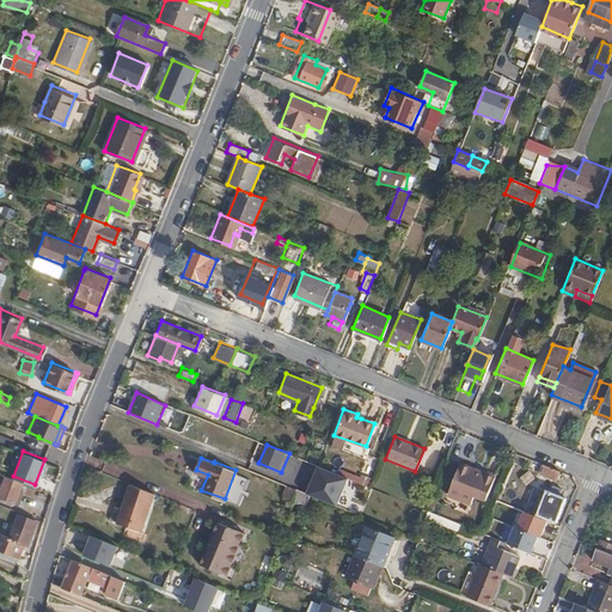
[(469,469),(470,466),(458,461),(446,493),(470,502),(472,495),(484,500),(495,472),(484,467),(483,470),(482,473),(469,469)]
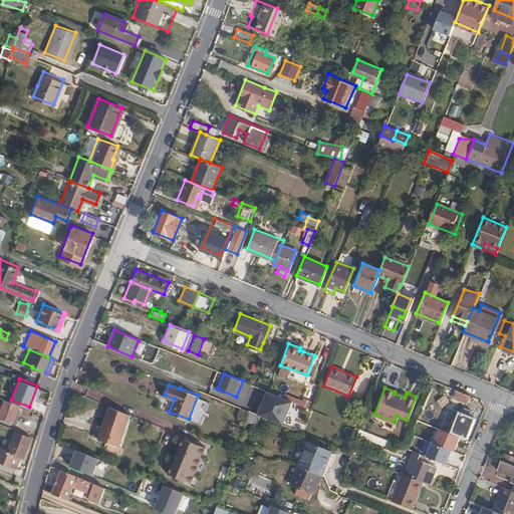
[(470,396),(454,389),(451,397),(467,403),(470,396)]
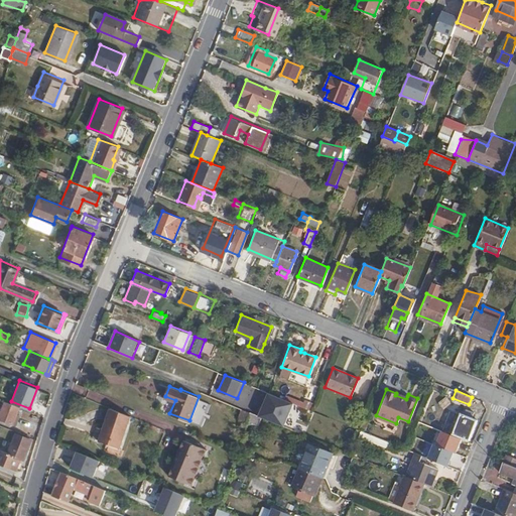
[(293,404),(269,394),(260,415),(284,425),(293,404)]
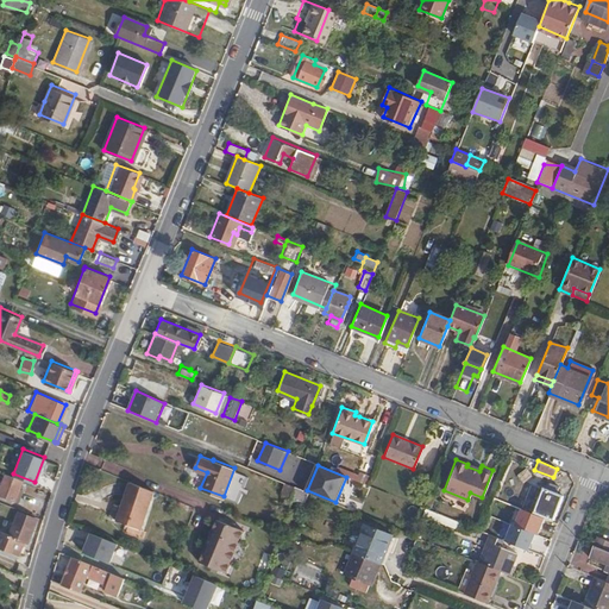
[(527,466),(519,473),(523,478),(531,471),(527,466)]
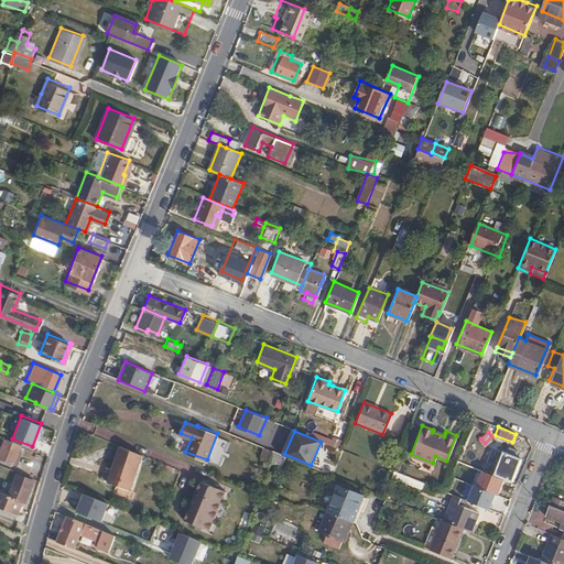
[(0,451),(0,458),(12,464),(14,458),(18,459),(20,455),(15,453),(19,446),(4,440),(0,451)]
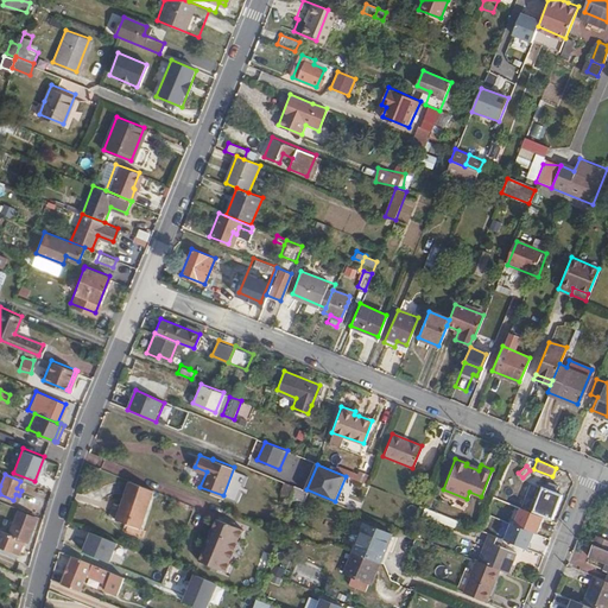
[(139,526),(152,487),(128,476),(118,507),(115,517),(115,518),(127,521),(139,526)]
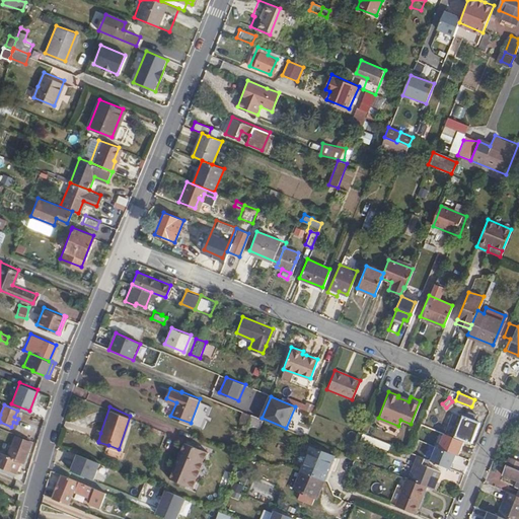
[(238,420),(246,424),(249,413),(241,410),(238,420)]
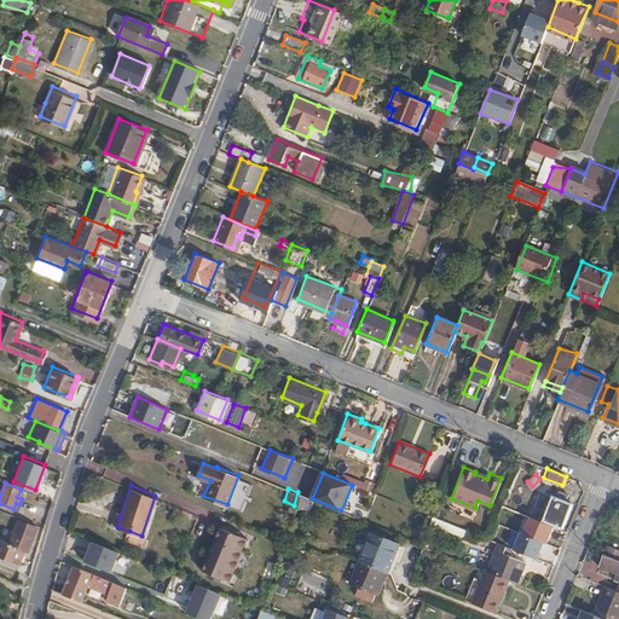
[(550,495),(541,518),(560,526),(570,502),(562,499),(566,492),(557,489),(554,496),(550,495)]
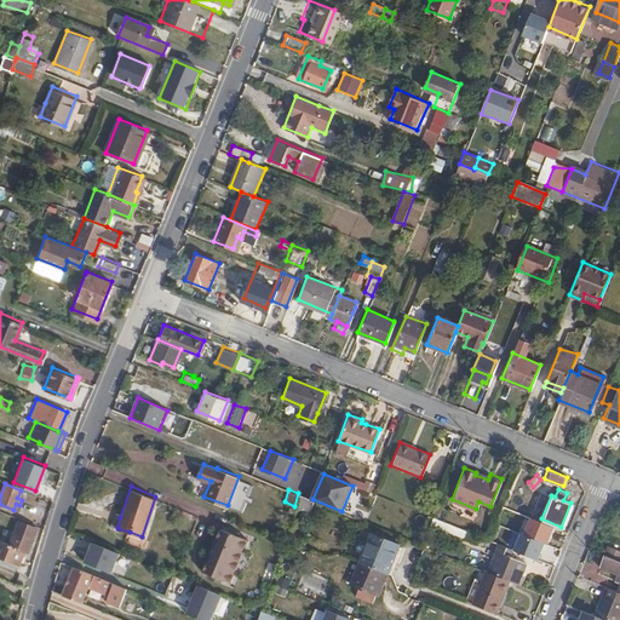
[(538,529),(541,518),(537,516),(540,509),(532,505),(529,509),(520,505),(514,520),(538,529)]
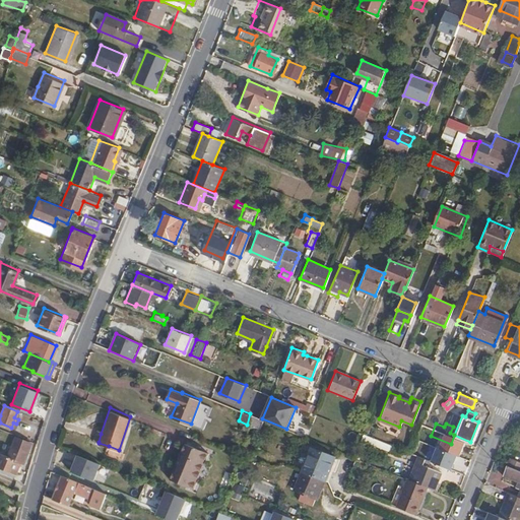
[(365,427),(363,433),(375,438),(379,439),(381,434),(365,427)]
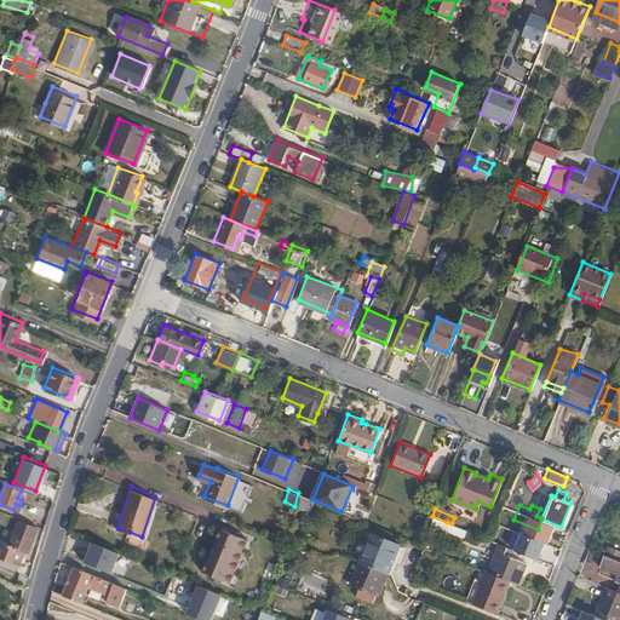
[(447,522),(432,516),(430,522),(445,528),(447,522)]
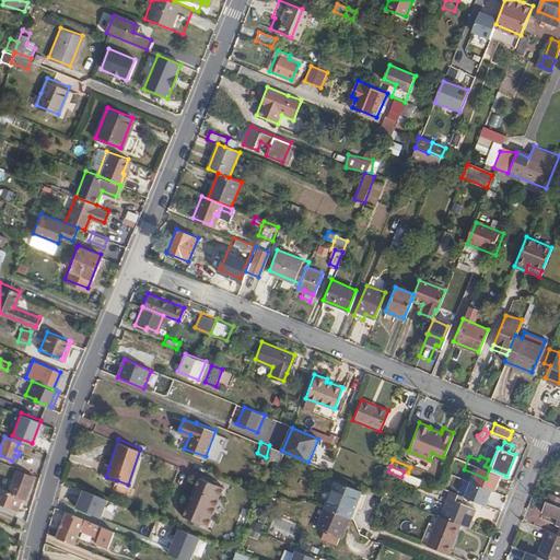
[(0,485),(0,501),(14,508),(21,493),(24,496),(33,475),(16,468),(8,489),(0,485)]
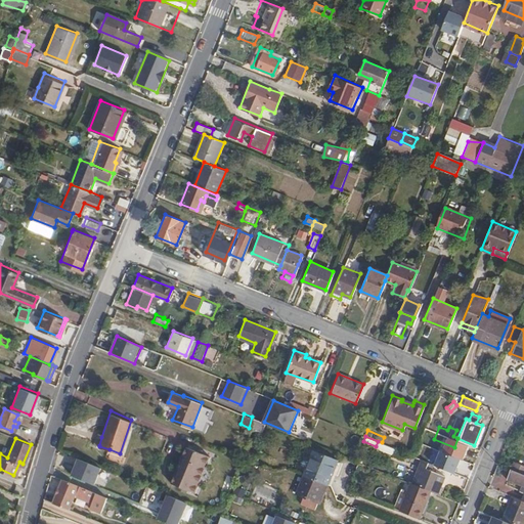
[(192,491),(198,478),(202,467),(207,454),(200,451),(188,446),(183,444),(179,454),(181,455),(175,472),(172,471),(168,481),(192,491)]
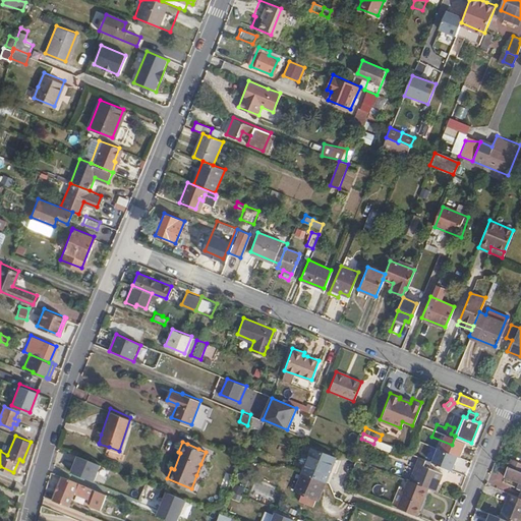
[(310,446),(301,469),(322,477),(325,479),(333,456),(310,446)]
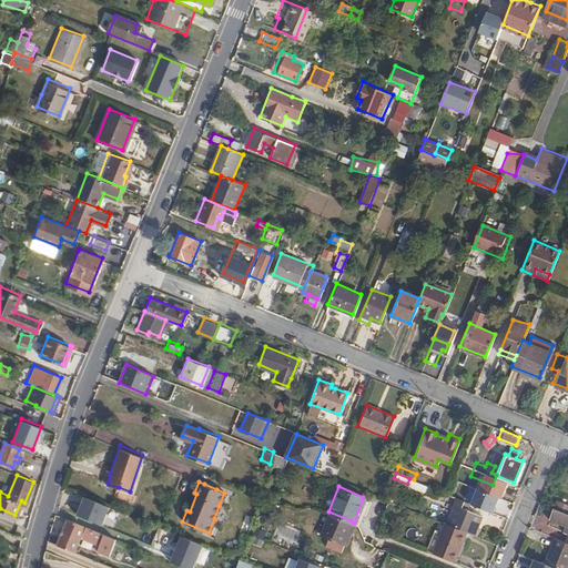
[(455,496),(444,521),(459,528),(464,530),(473,534),(480,514),(464,507),(466,500),(455,496)]
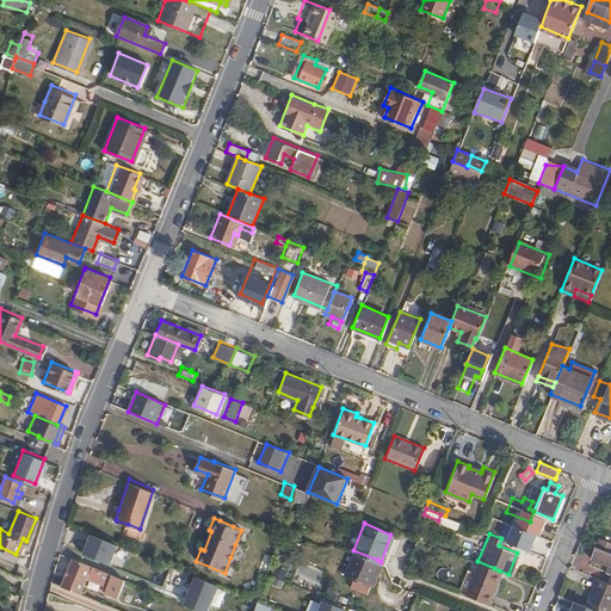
[(610,538),(597,534),(592,544),(593,544),(609,551),(610,544),(610,538)]
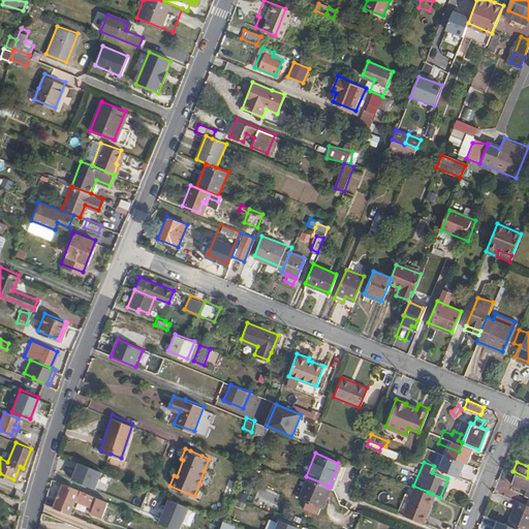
[(79,464),(72,480),(94,489),(100,473),(79,464)]
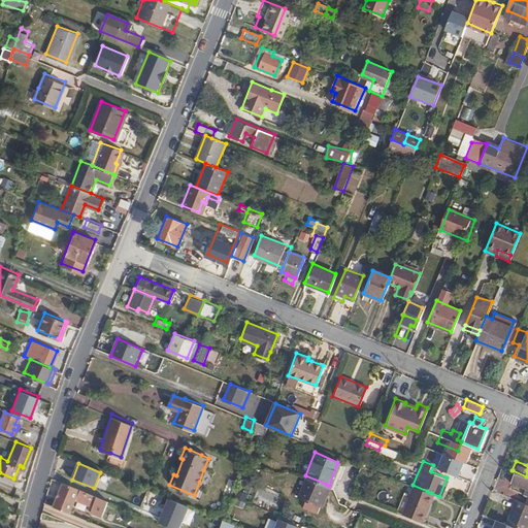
[(203,470),(199,482),(205,485),(209,473),(203,470)]
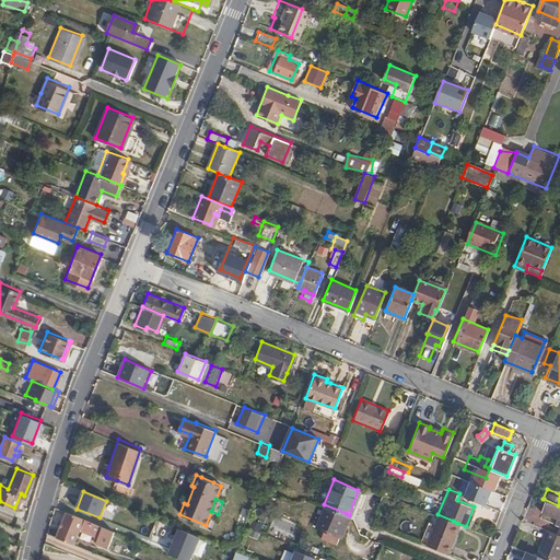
[(559,526),(556,534),(559,535),(559,505),(558,505),(544,499),(539,511),(556,518),(555,524),(559,526)]
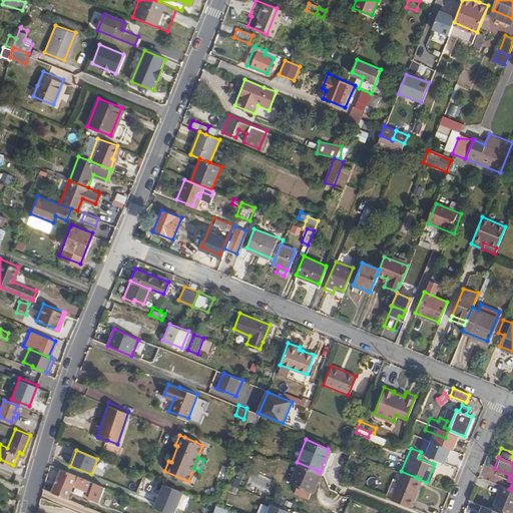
[(317,470),(297,462),(289,481),(310,489),(317,470)]
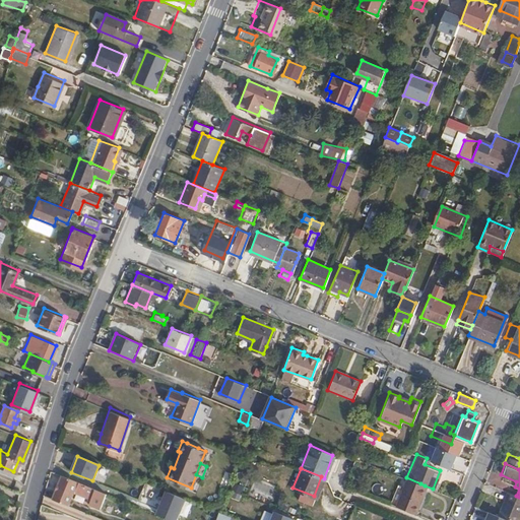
[(63,474),(54,498),(70,504),(76,491),(92,498),(90,503),(102,508),(108,493),(63,474)]
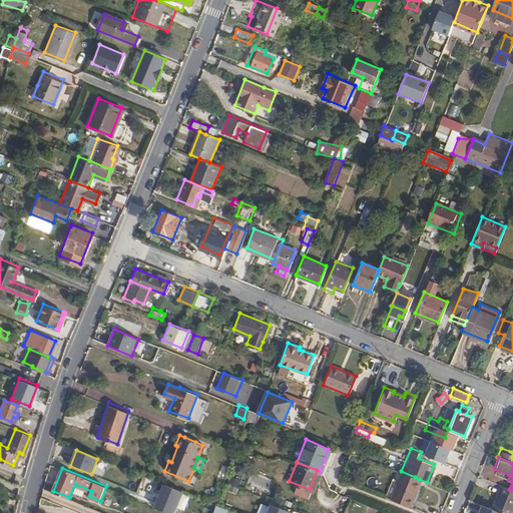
[(401,471),(398,478),(390,498),(403,504),(415,477),(401,471)]
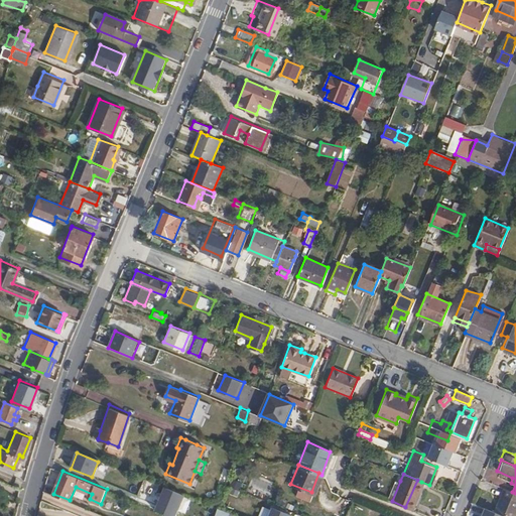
[(394,479),(385,498),(392,501),(400,481),(394,479)]
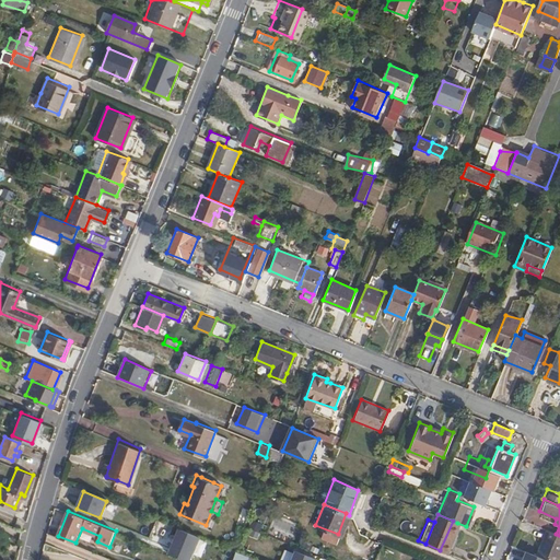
[(453,521),(440,550),(446,552),(457,523),(453,521)]
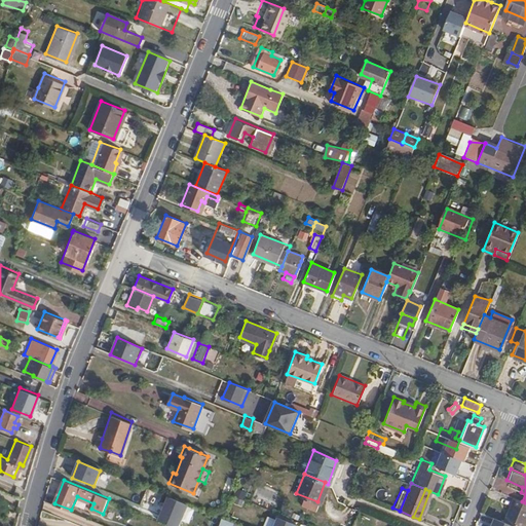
[(512,497),(501,521),(514,525),(523,525),(525,519),(525,502),(522,501),(512,497)]
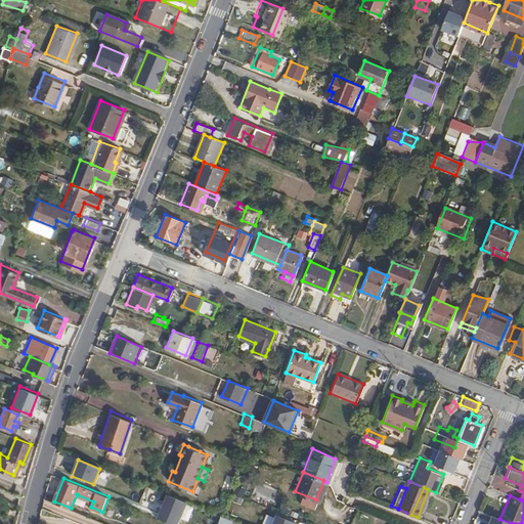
[(178,523),(187,505),(168,496),(159,517),(176,523),(178,523)]
